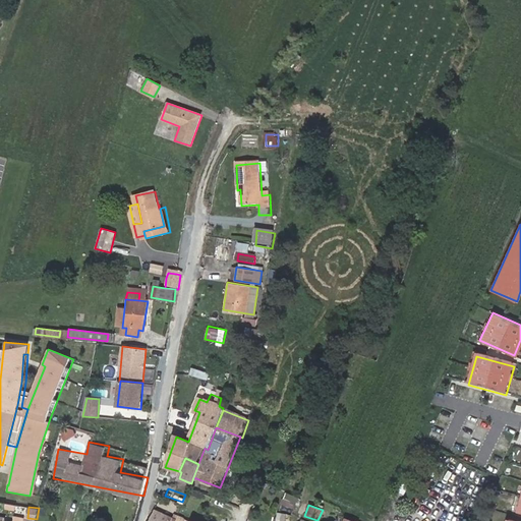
[(191,520),(176,515),(174,519),(154,510),(149,520),(191,520)]
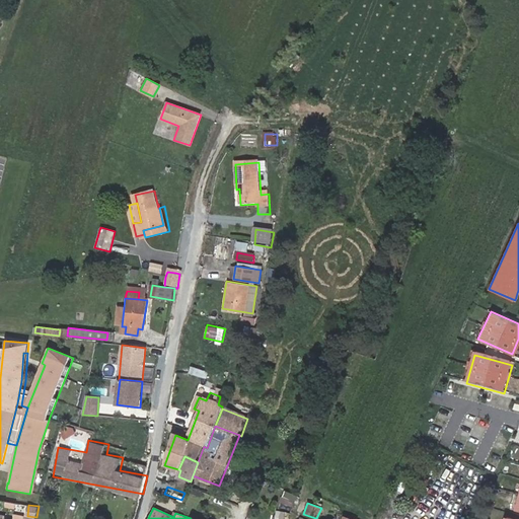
[(283,518),(285,511),(276,510),(274,518),(283,518)]
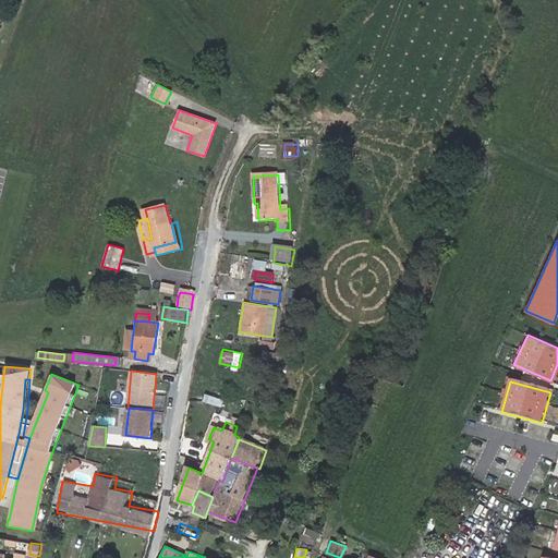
All buildings are outlined.
